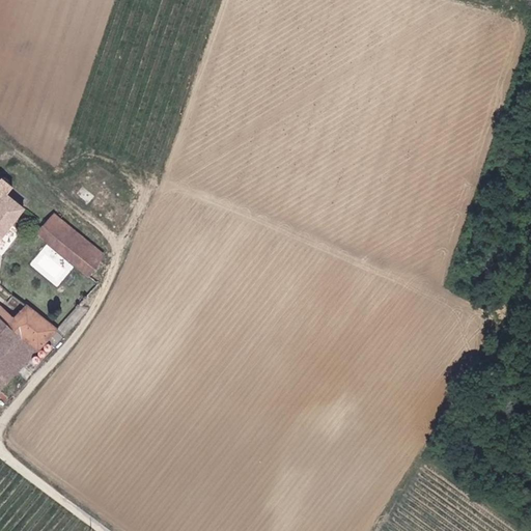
[(17,233),(18,223),(11,218),(22,206),(6,193),(10,188),(0,178),(0,247),(2,249),(8,246),(17,233)]
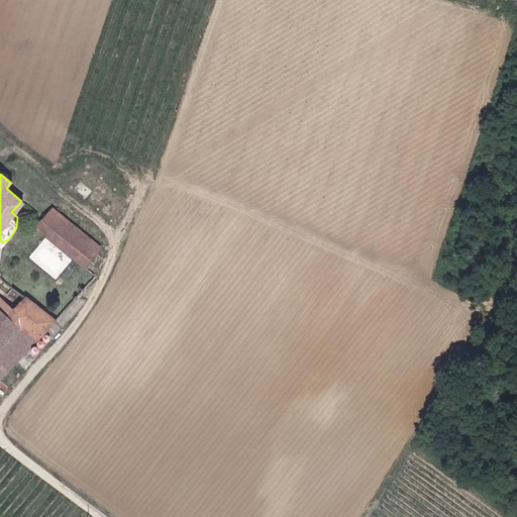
[(43,218),(92,257),(100,244),(54,206),(43,218)]
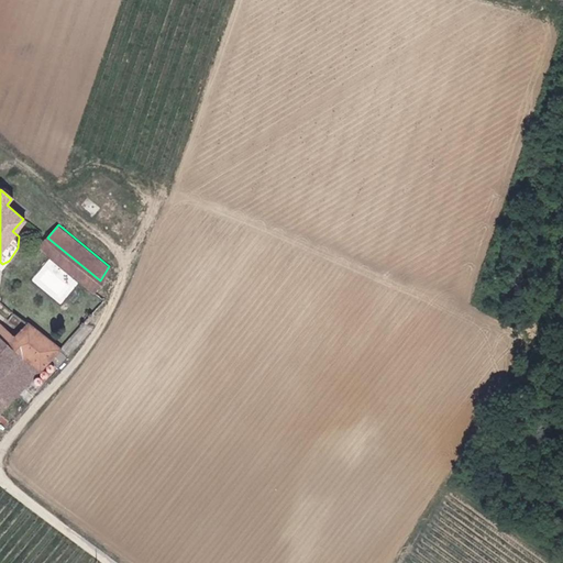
[(94,293),(100,280),(47,238),(40,246),(94,293)]
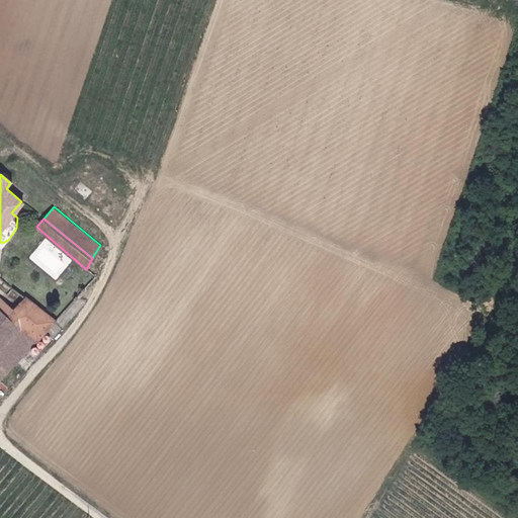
[(34,341),(54,321),(26,294),(12,310),(0,297),(0,309),(19,327),(34,341)]
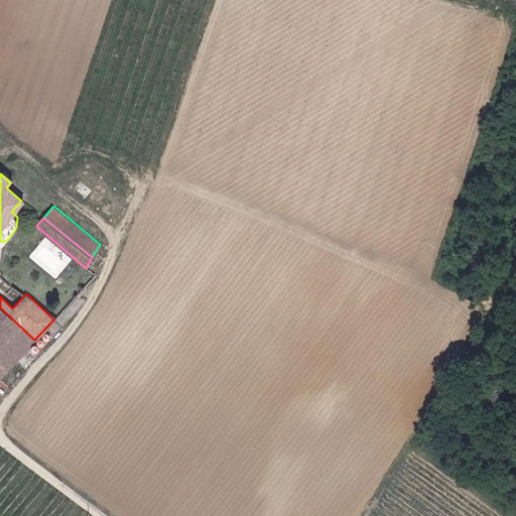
[(0,377),(34,340),(19,326),(0,307),(0,377)]
